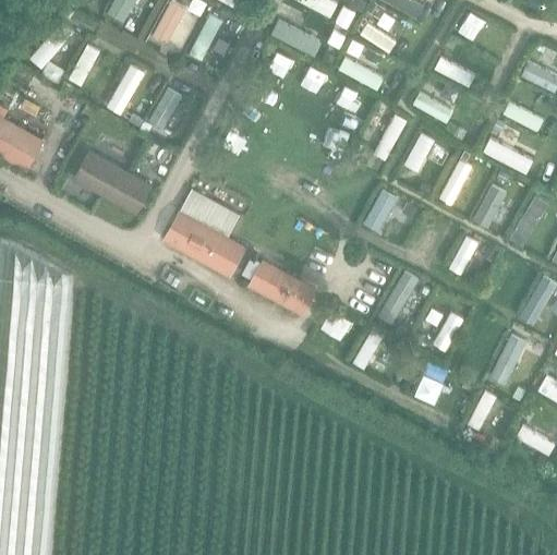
[(113,0),(107,13),(122,22),(134,0),(113,0)]
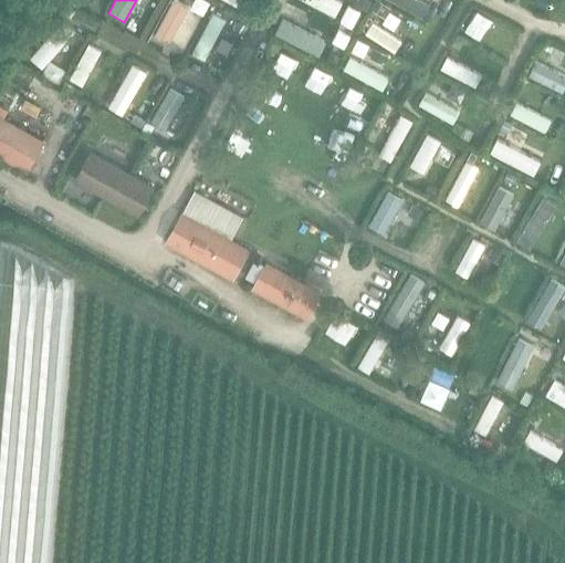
[(299,0),(334,19),(342,4),(332,0),(299,0)]
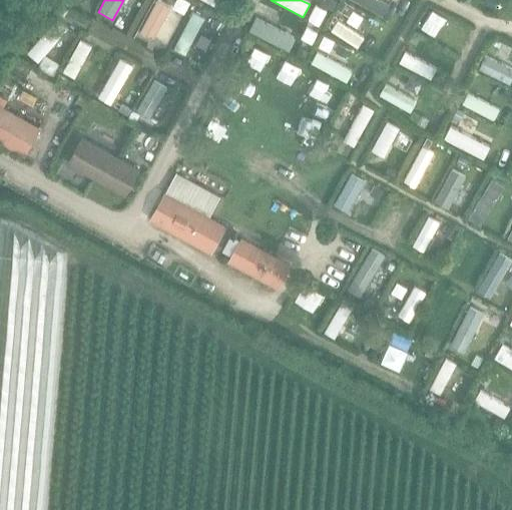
[(350,0),(382,18),(389,6),(378,0),(350,0)]
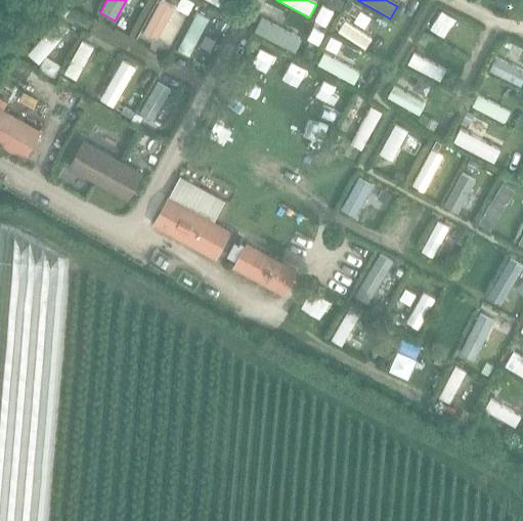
[(157,35),(171,6),(161,1),(153,16),(149,14),(145,22),(149,24),(146,29),(157,35)]
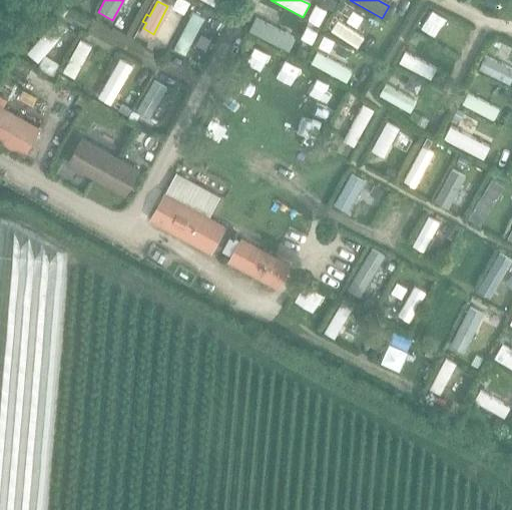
[(184,56),(203,20),(192,14),(173,50),(184,56)]
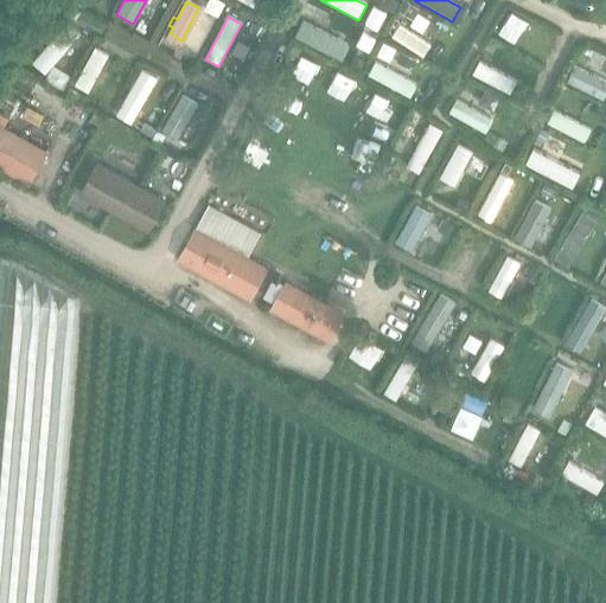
[(61,69),(81,30),(69,23),(48,62),(61,69)]
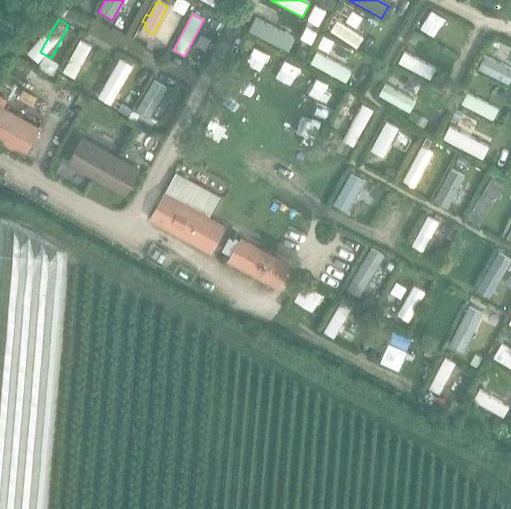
[(329,30),(353,45),(359,36),(335,21),(329,30)]
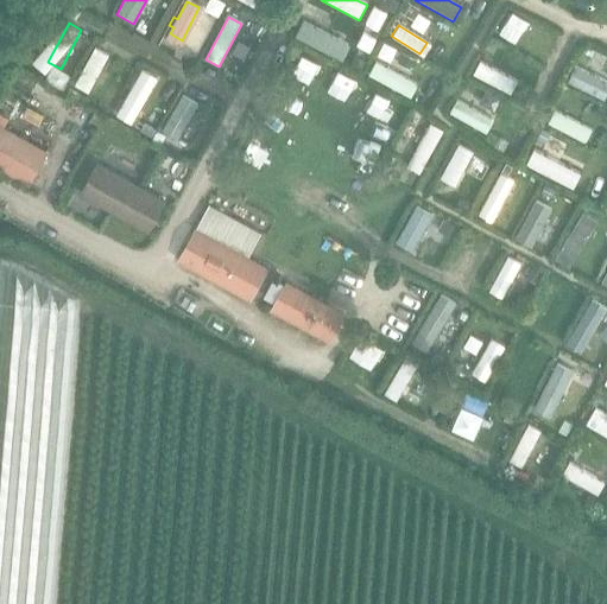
[(494,37),(526,55),(532,43),(500,25),(494,37)]
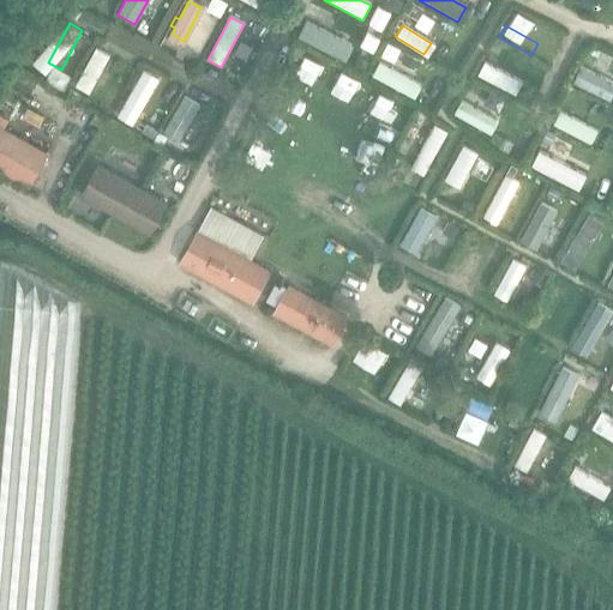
[(304,38),(335,55),(341,43),(332,38),(335,34),(323,28),(320,32),(310,26),(304,38)]
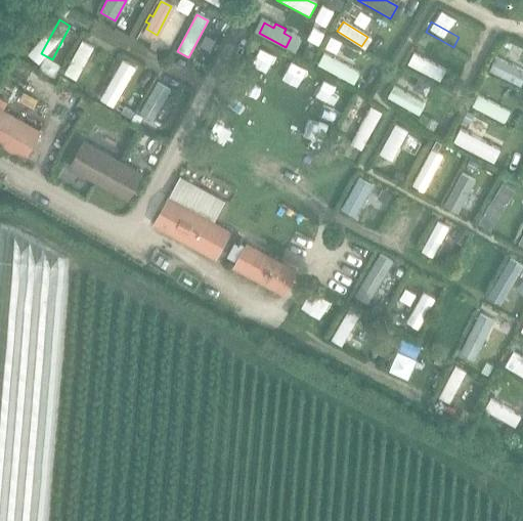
[(75,81),(91,50),(81,44),(63,75),(75,81)]
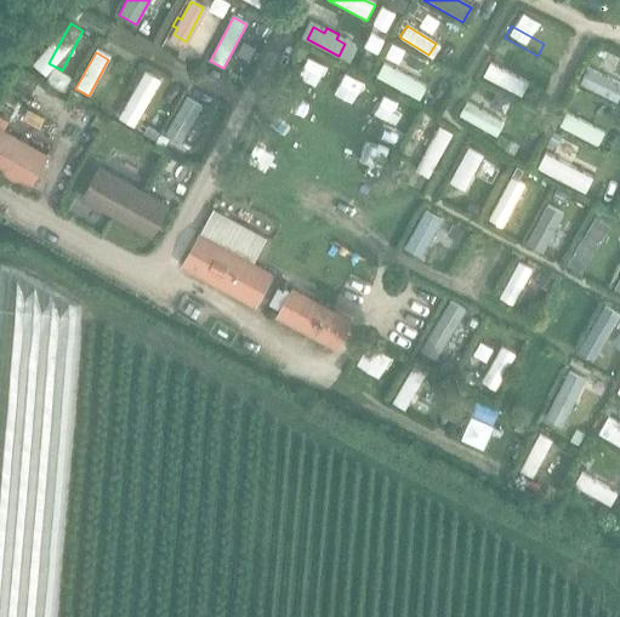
[(417,79),(422,68),(390,53),(385,64),(417,79)]
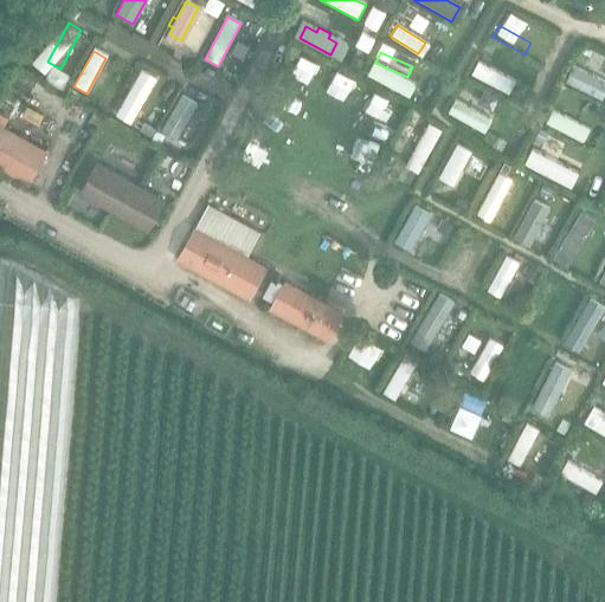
[(474,75),(500,89),(507,76),(480,63),(474,75)]
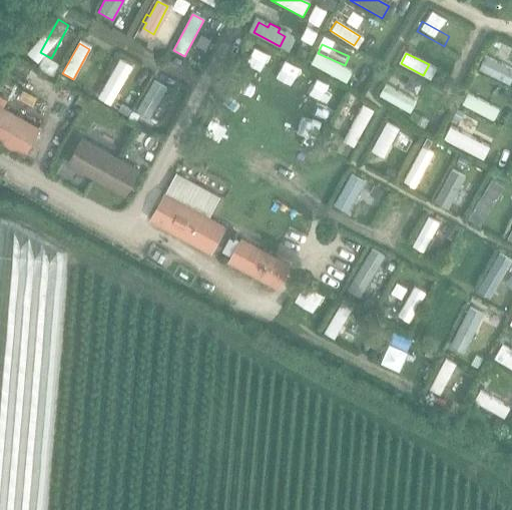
[(311,65),(334,78),(339,68),(316,55),(311,65)]
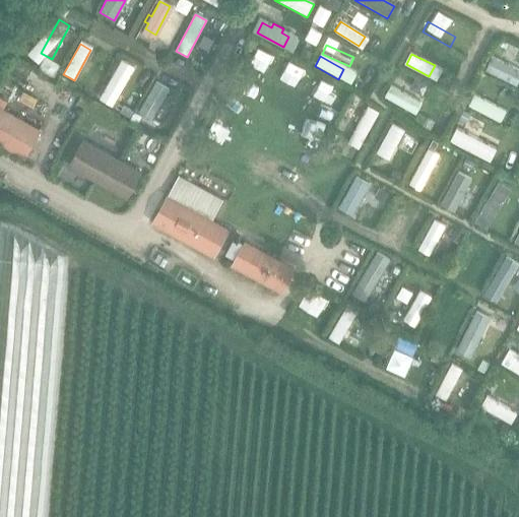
[(485,71),(511,83),(516,72),(491,60),(485,71)]
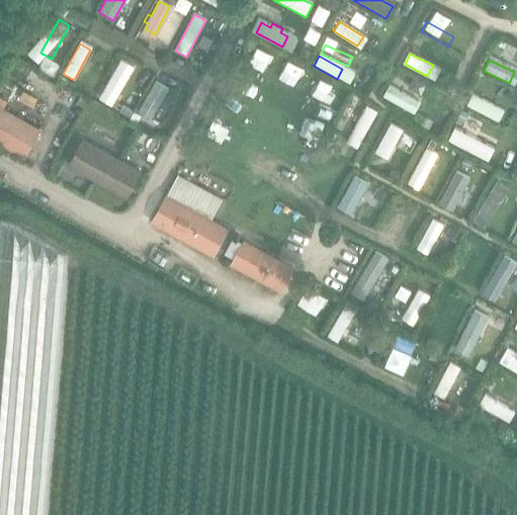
[(108,101),(119,81),(111,76),(100,97),(108,101)]
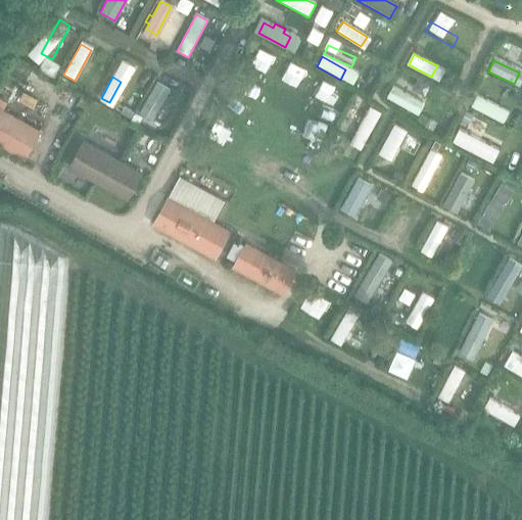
[(150,119),(165,91),(155,85),(140,112),(150,119)]
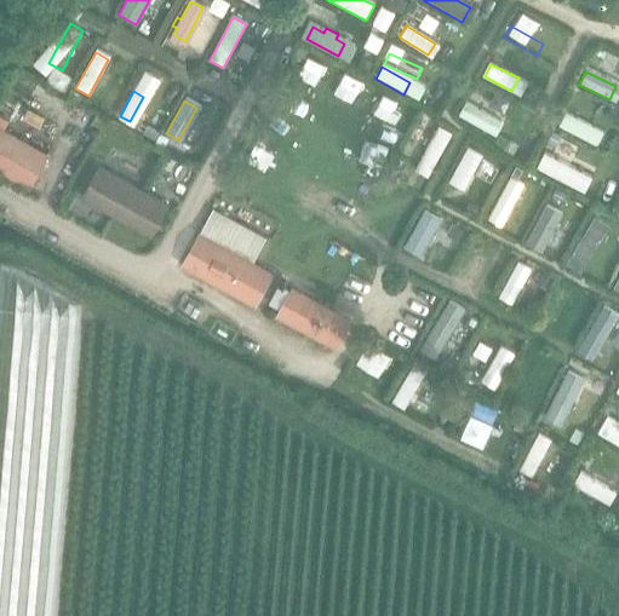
[(458,116),(496,137),(503,124),(465,103),(458,116)]
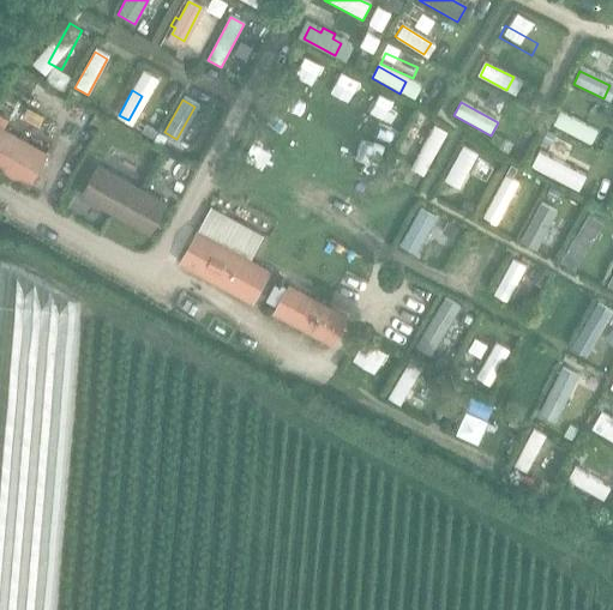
[(553,124),(581,138),(587,126),(576,120),(581,110),(564,102),(553,124)]
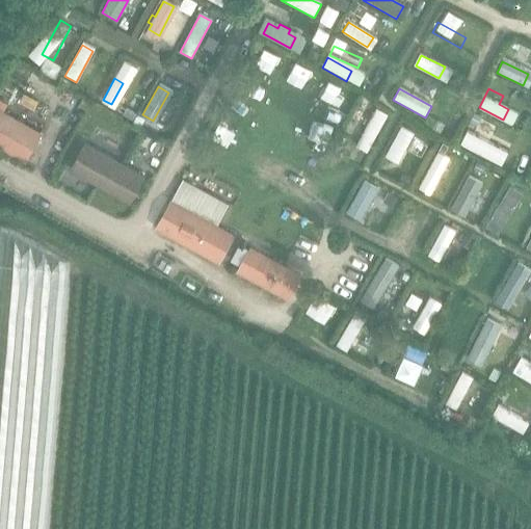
[(0,151),(25,164),(42,134),(0,110),(0,151)]
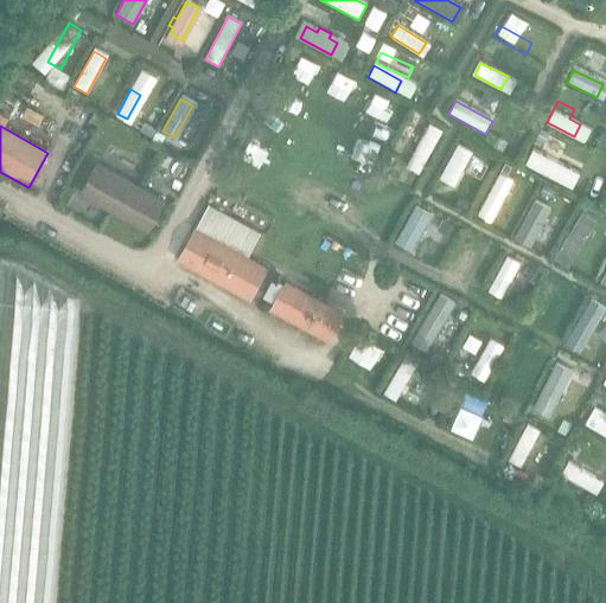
[(419,175),(441,132),(429,126),(406,168),(419,175)]
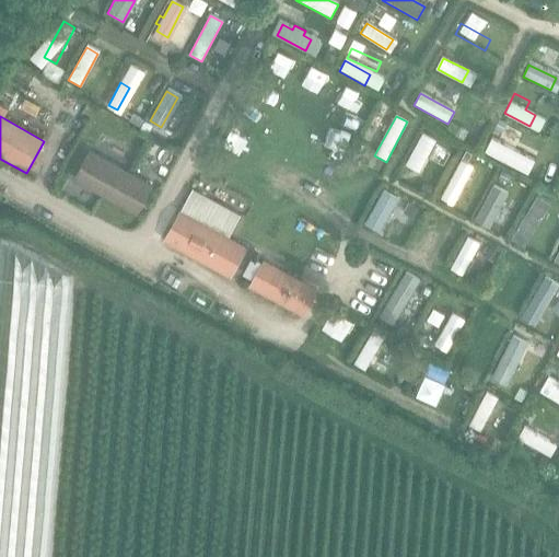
[(415,182),(432,150),(421,143),(404,175),(415,182)]
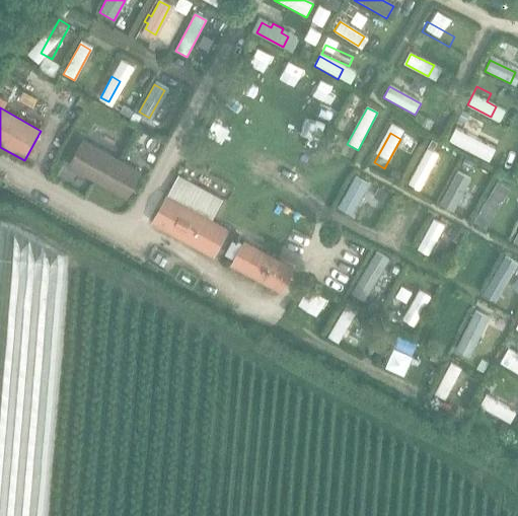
[(460,145),(492,161),(497,151),(490,147),(493,142),(476,134),(474,138),(466,134),(460,145)]
